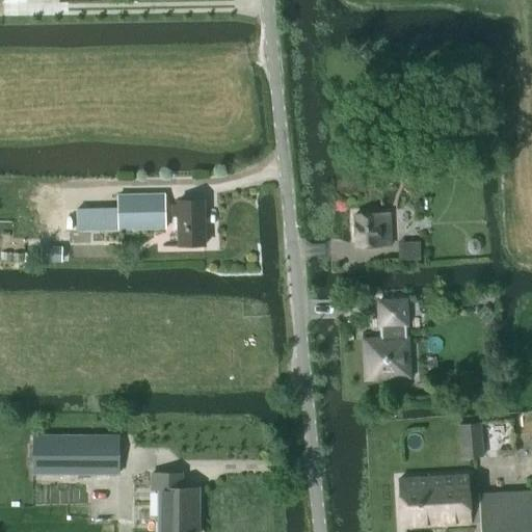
[(442,86),(437,96),(450,100),(453,91),(442,86)]
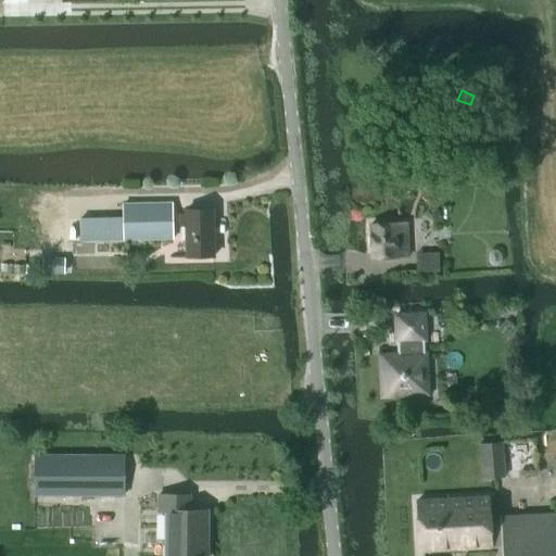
[(490,130),(479,130),(480,147),(491,147),(490,130)]
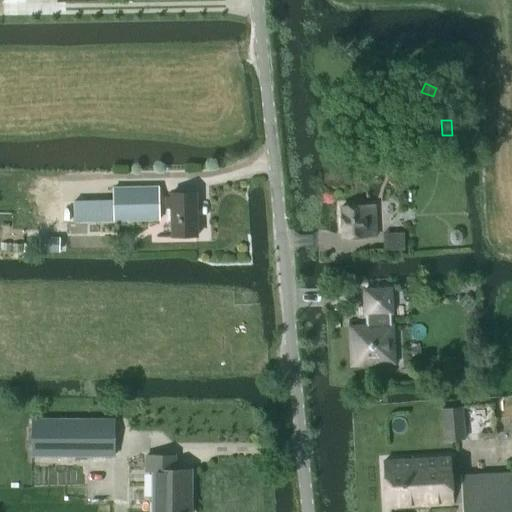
[(387,171),(387,175),(390,179),(394,179),(398,176),(399,172),(396,168),(391,168),(387,171)]
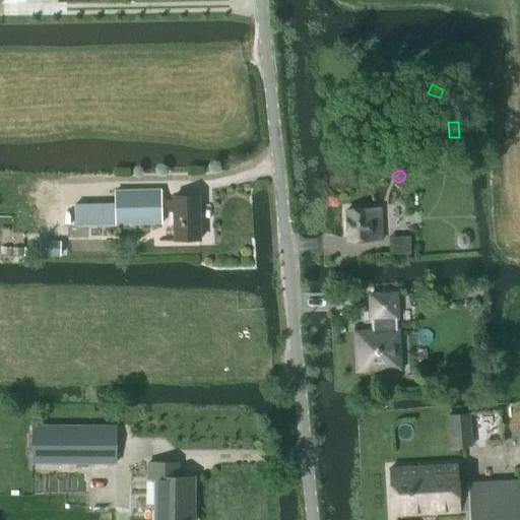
[(187,246),(214,245),(213,209),(157,211),(158,246),(171,246),(171,262),(187,262),(187,246)]
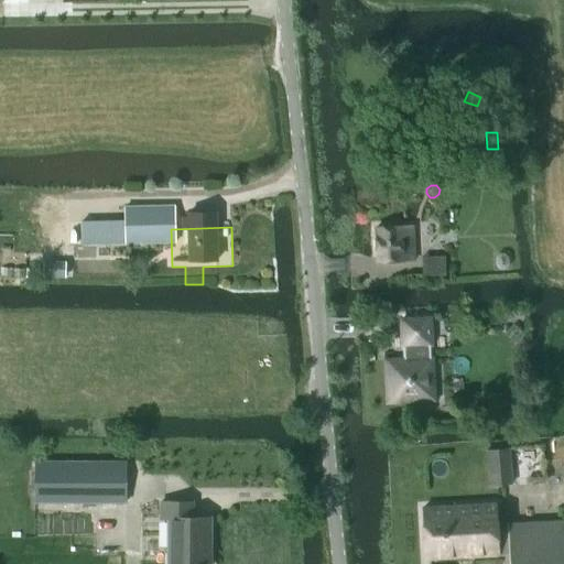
[(376,263),(415,262),(414,227),(375,227),(376,263)]
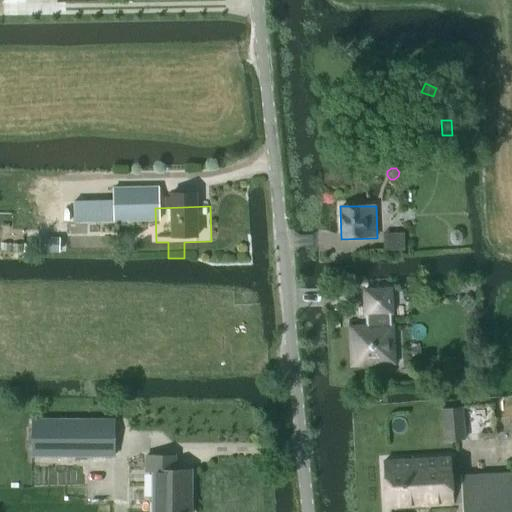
[(90,209),(91,231),(129,231),(129,209),(90,209)]
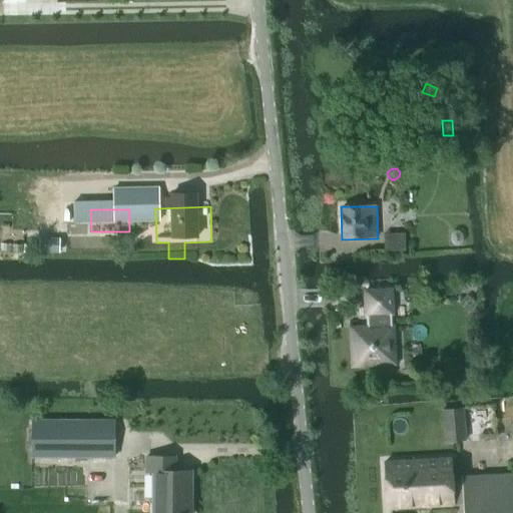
[(450,234),(449,237),(449,240),(450,243),(453,246),(456,246),(459,245),(462,243),(462,239),(462,236),(461,233),(458,231),(455,230),(452,231),(450,234)]
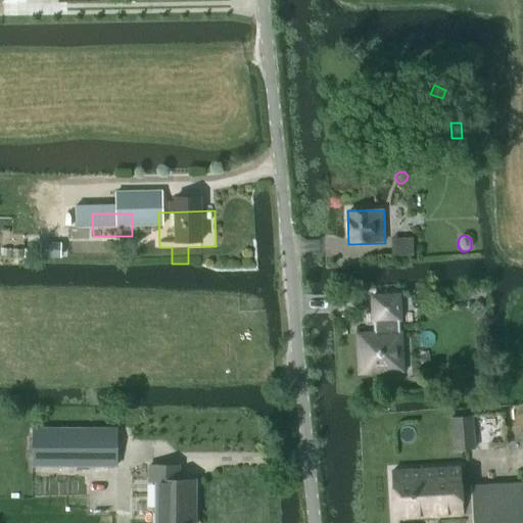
[(391,258),(414,257),(413,238),(390,239),(391,258)]
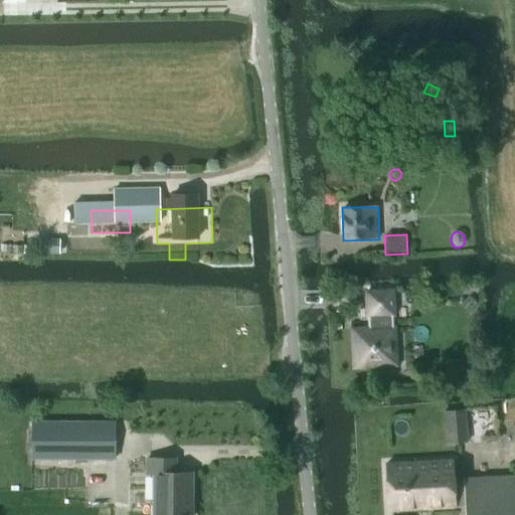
[(355,368),(395,366),(393,291),(366,293),(368,330),(353,331),(355,368)]
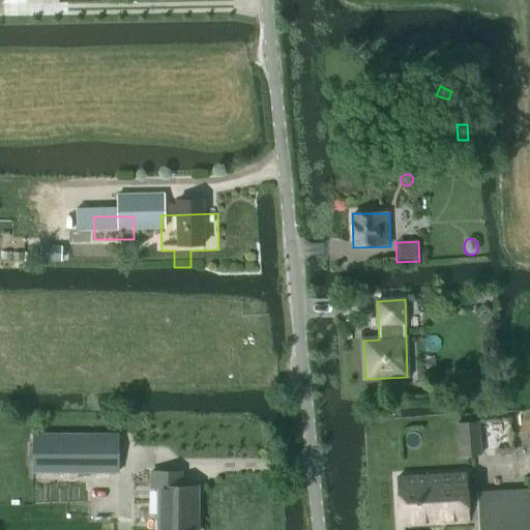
[(460,457),(481,454),(478,422),(457,424),(460,457)]
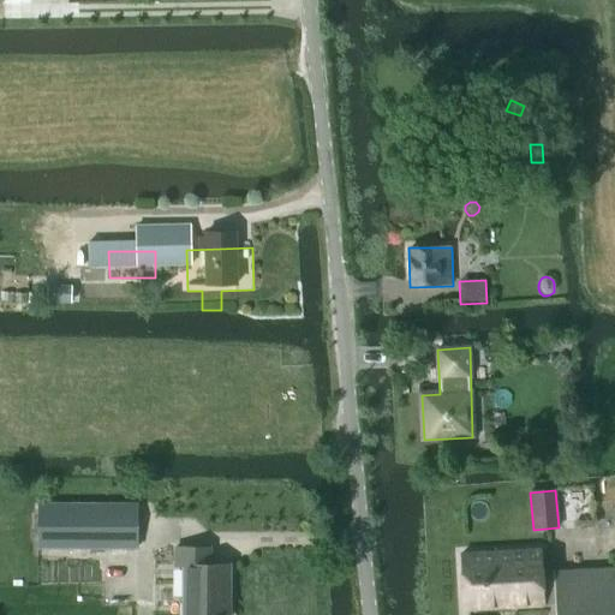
[(137,506),(37,505),(37,549),(137,549),(137,506)]
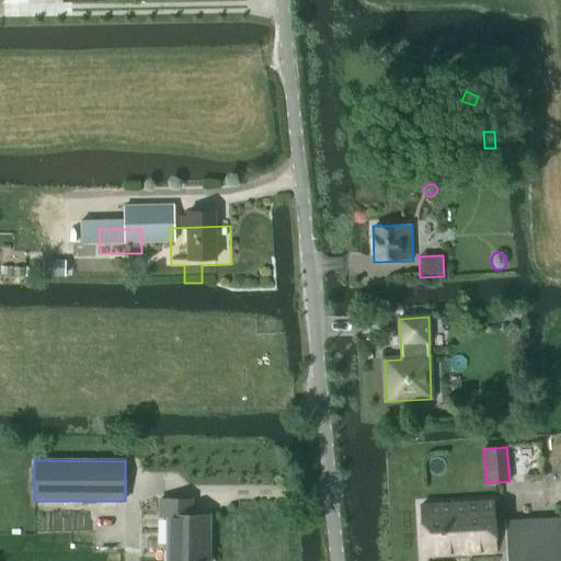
[(168,517),(168,560),(205,560),(205,549),(202,549),(202,537),(207,537),(207,518),(191,518),(191,501),(159,501),(159,517),(168,517)]
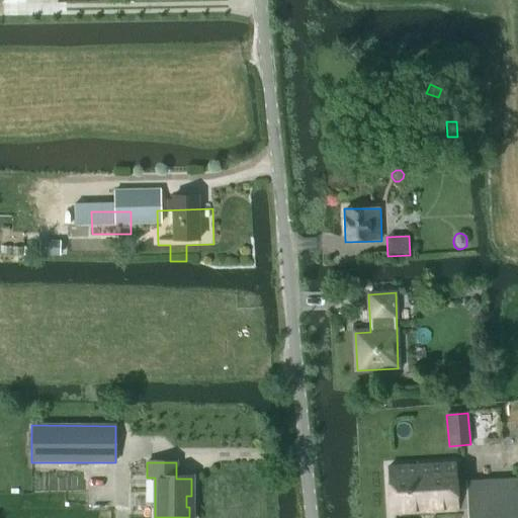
[(387,467),(391,514),(458,510),(457,507),(456,486),(455,463),(387,467)]
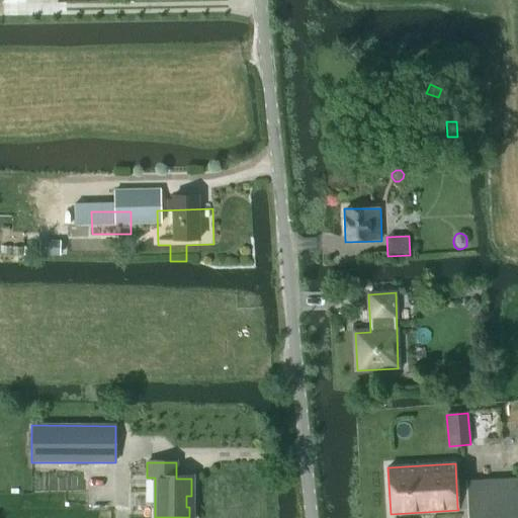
[(466,506),(467,517),(517,517),(517,479),(465,482),(465,486),(456,486),(457,507),(466,506)]
